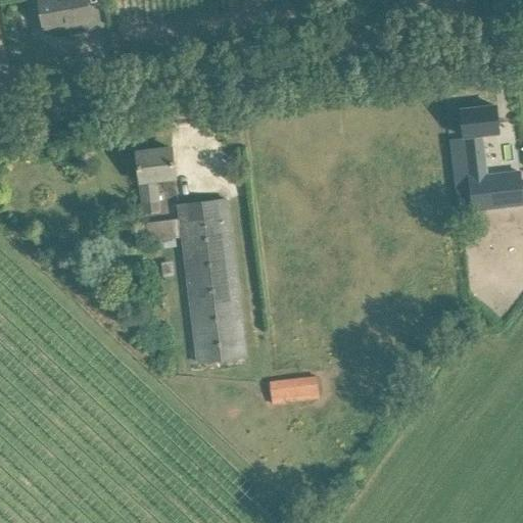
[(40,0),(41,6),(45,27),(76,21),(76,25),(90,21),(87,2),(86,0),(40,0)]
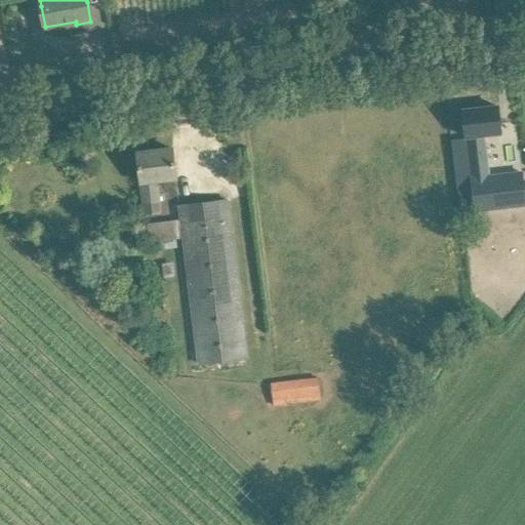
[(500,131),(499,126),(497,106),(463,110),(472,175),(471,175),(475,212),(524,207),(521,171),(491,174),(486,133),(500,131)]
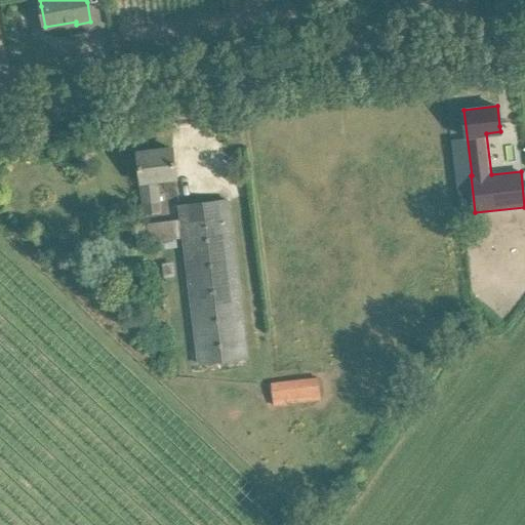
[(176,177),(175,169),(173,149),(137,153),(146,215),(161,213),(157,179),(176,177)]
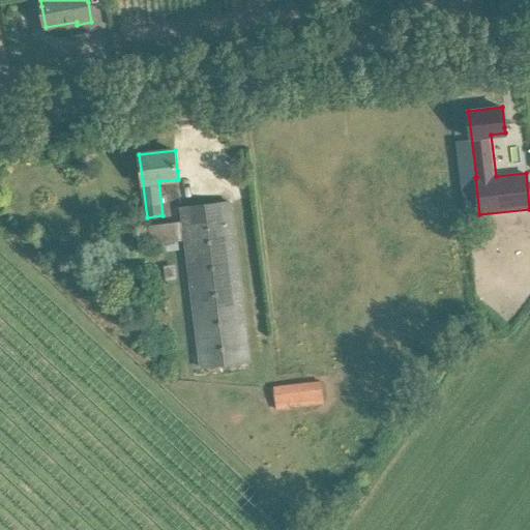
[(175,241),(185,239),(202,366),(251,360),(230,200),(181,206),(183,221),(148,225),(150,243),(165,242),(166,249),(176,248),(175,241)]
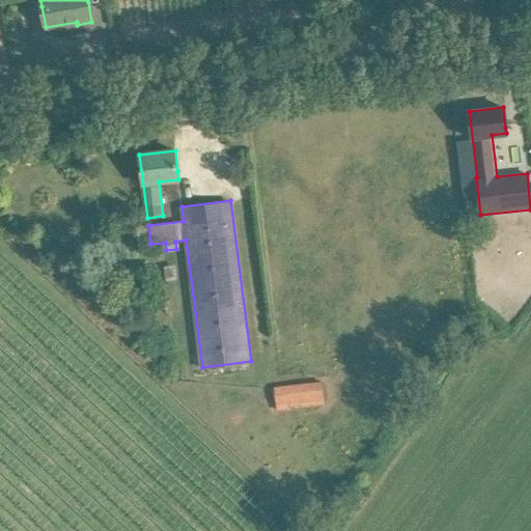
[(276,410),(326,404),(324,382),(274,387),(276,410)]
